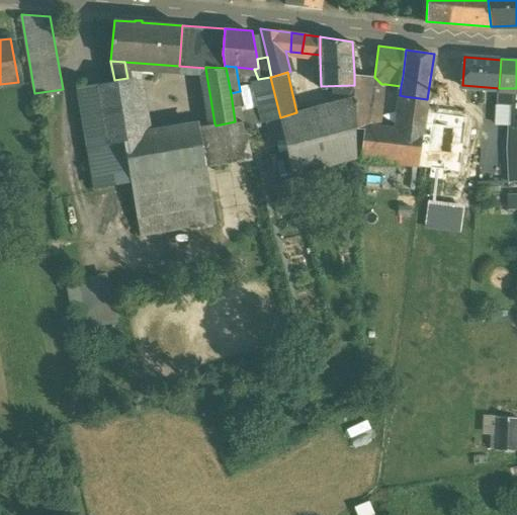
[(381,84),(374,77),(369,76),(354,74),(354,85),(355,96),(355,100),(355,106),(356,125),(364,126),(379,127),(385,84),(381,84)]
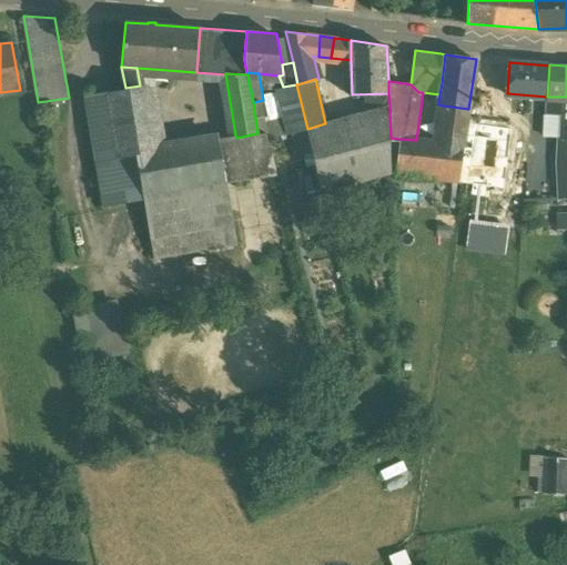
[(125,88),(107,91),(118,158),(137,154),(135,152),(162,148),(150,84),(140,86),(125,88)]
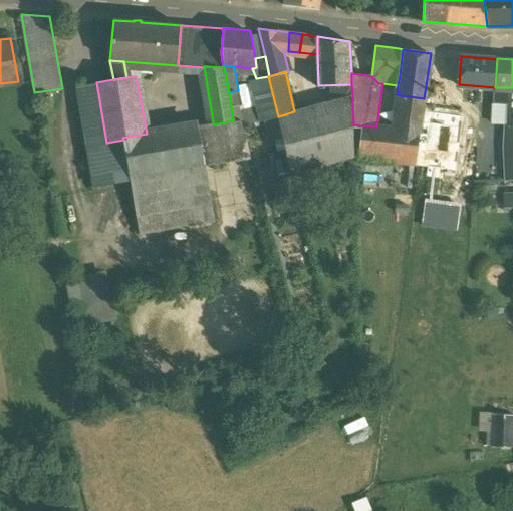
[(256,78),(255,79),(264,118),(266,118),(278,116),(268,76),(256,78)]
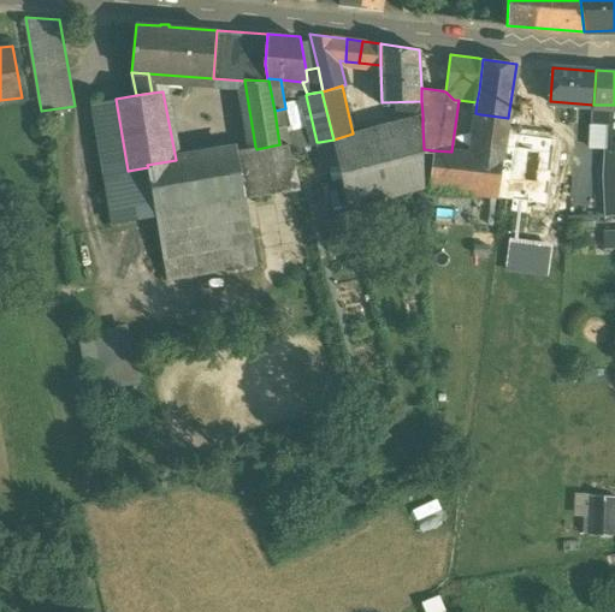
[(116,99),(93,102),(106,174),(128,171),(116,99)]
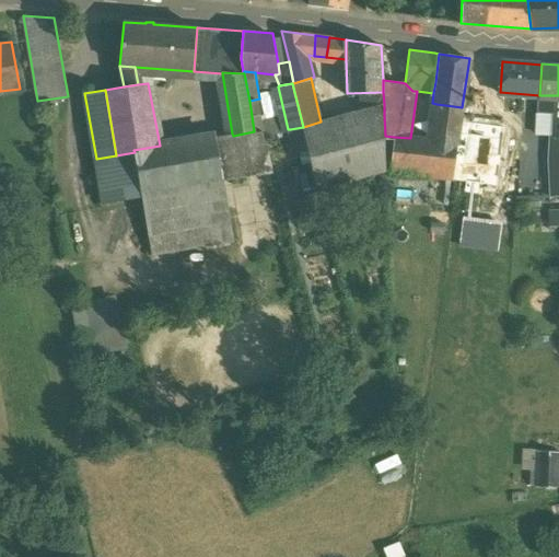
[(558,95),(539,95),(537,132),(554,134),(558,132),(558,95)]
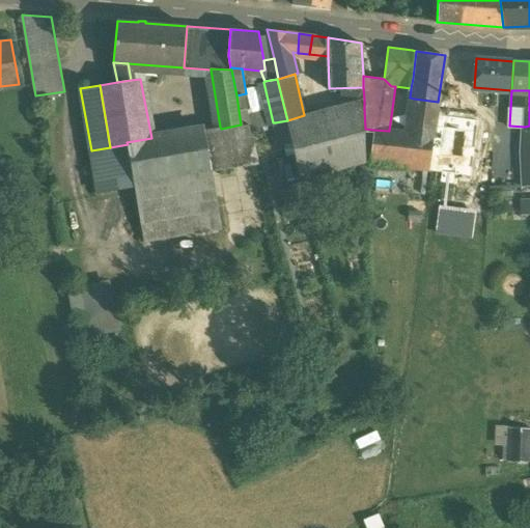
[(301,177),(337,167),(365,160),(364,131),(365,131),(365,129),(364,109),(364,103),(364,99),(304,115),(287,120),(291,140),(301,177)]
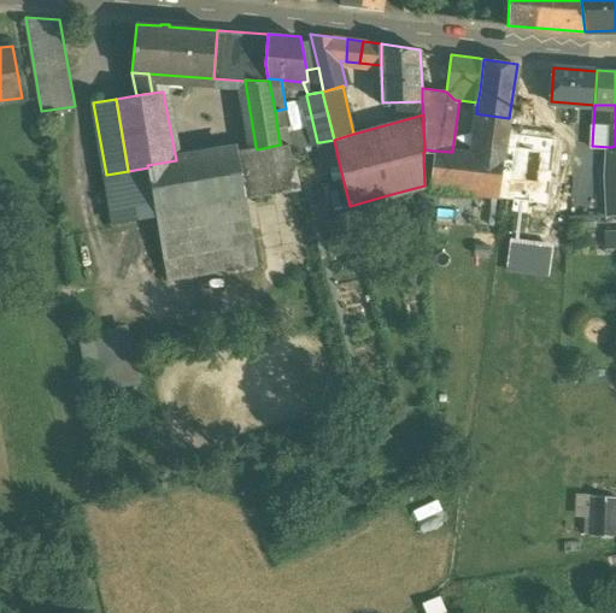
[(509,118),(481,115),(475,155),(504,159),(508,133),(509,118)]
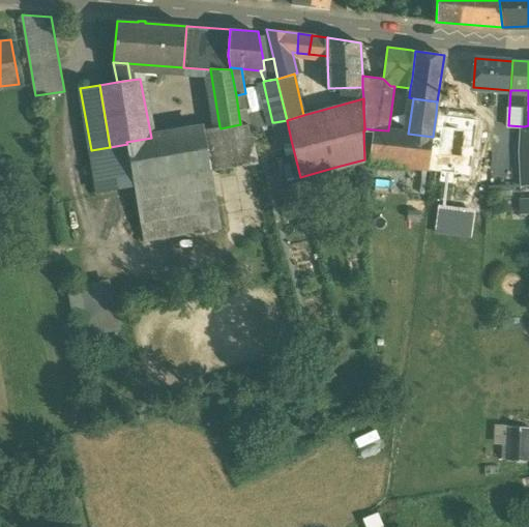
[(245,109),(238,110),(240,124),(250,123),(245,109)]
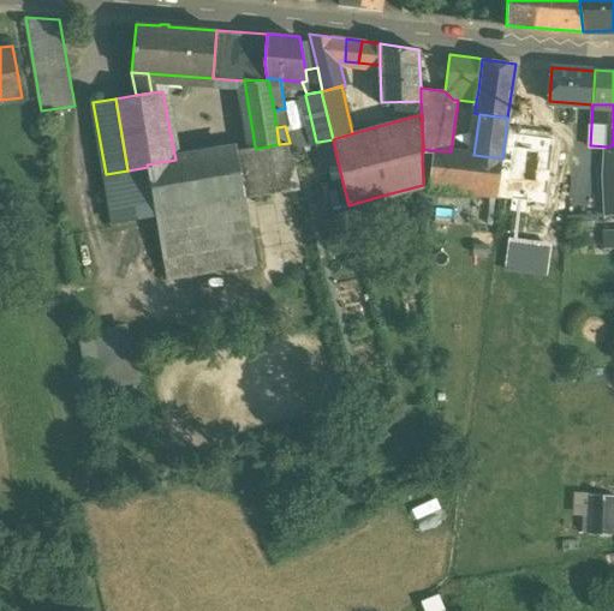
[(552,138),(506,132),(502,159),(498,196),(543,202),(552,138)]
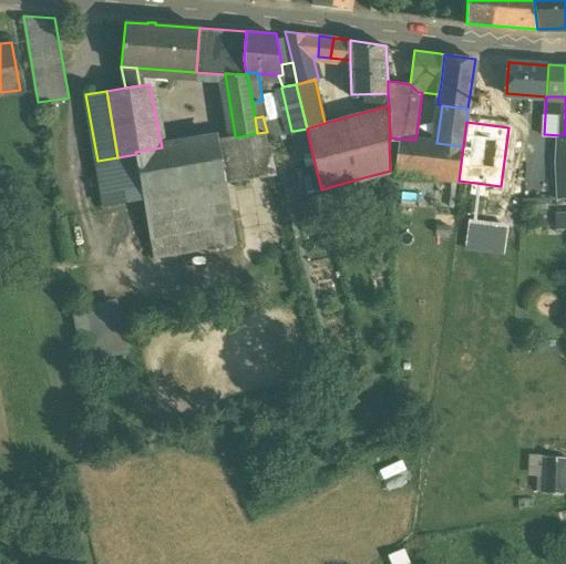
[(307,129),(294,131),(299,153),(311,150),(307,129)]
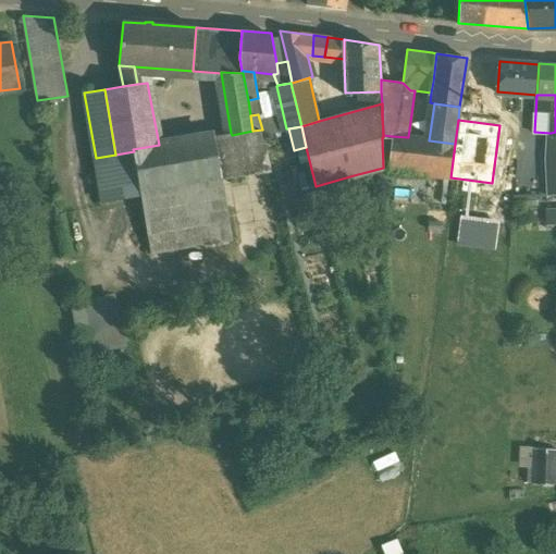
[(252,131),(232,135),(231,133),(214,135),(219,159),(243,154),(256,151),(252,131)]
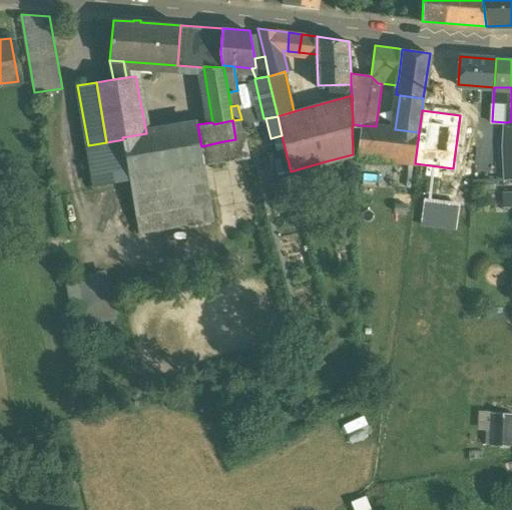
[(146,133),(122,137),(123,139),(129,175),(204,162),(201,146),(197,124),(146,133)]
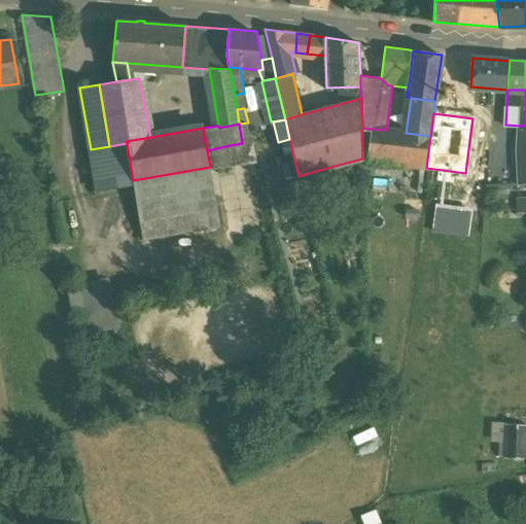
[(386,130),(371,129),(367,161),(426,168),(430,136),(406,133),(386,130)]
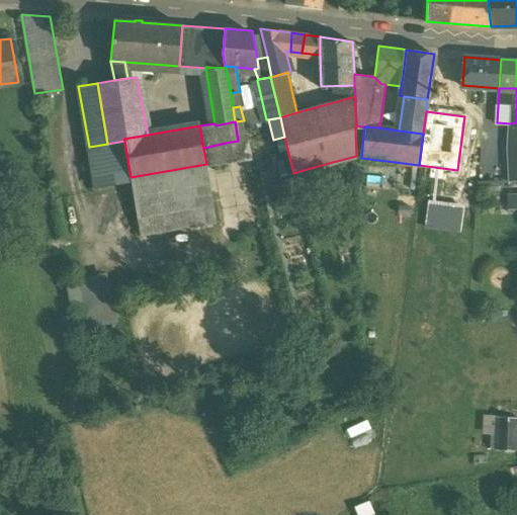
[(107,144),(89,147),(96,186),(131,180),(131,177),(124,141),(107,144)]
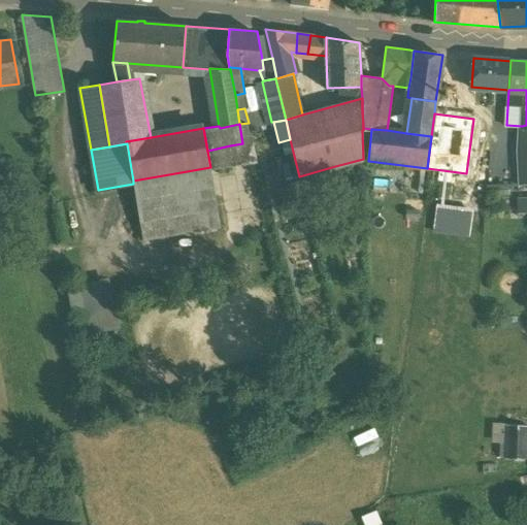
[(230,145),(207,151),(210,167),(233,163),(230,145)]
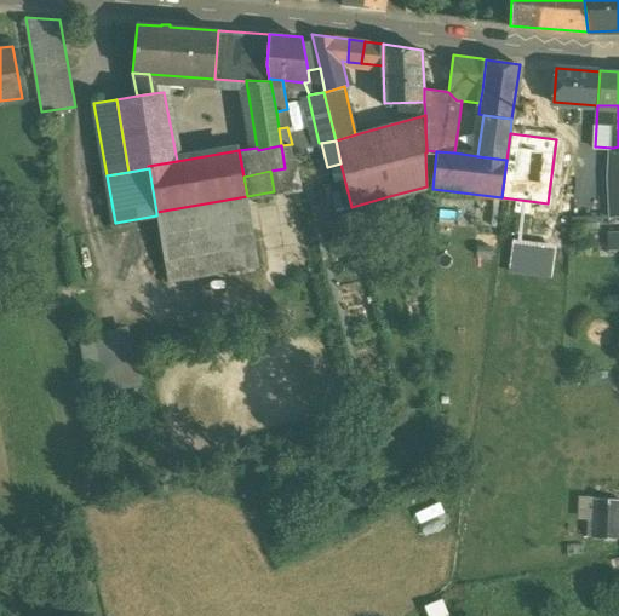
[(618,172),(609,173),(608,216),(618,214),(618,172)]
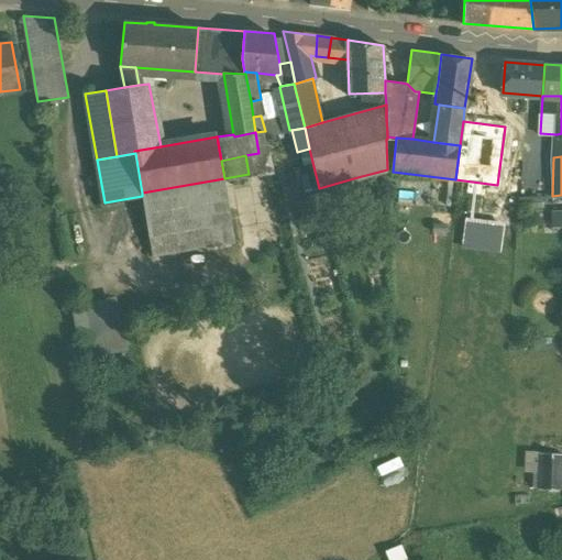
[(224,178),(142,193),(142,196),(149,233),(231,219),(224,178)]
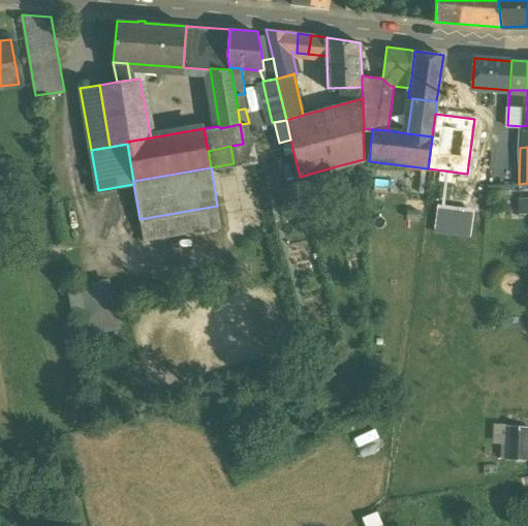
[(217,206),(140,219),(144,240),(219,227),(217,206)]
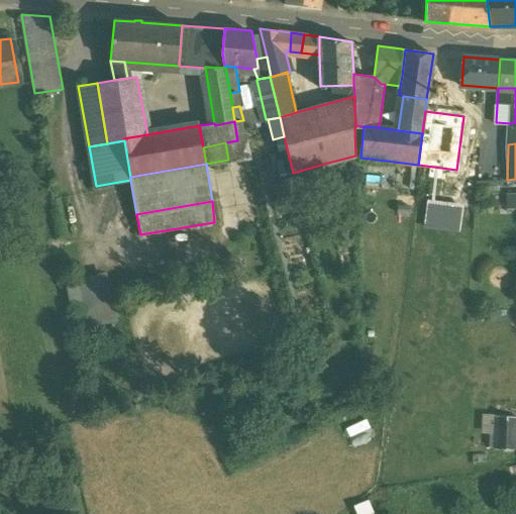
[(102,271),(65,274),(67,306),(104,303),(102,271)]
